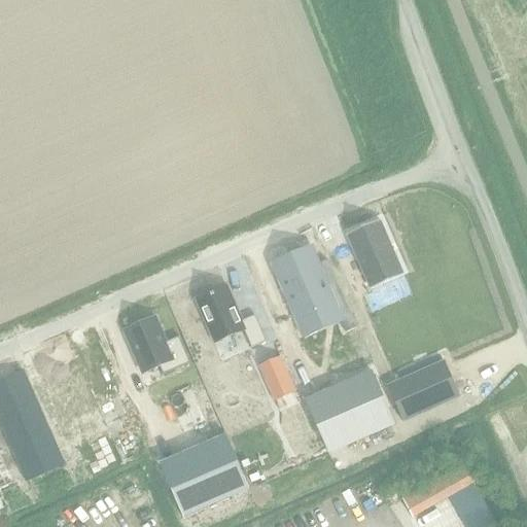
[(379,220),(346,235),(370,289),(402,276),(379,220)]
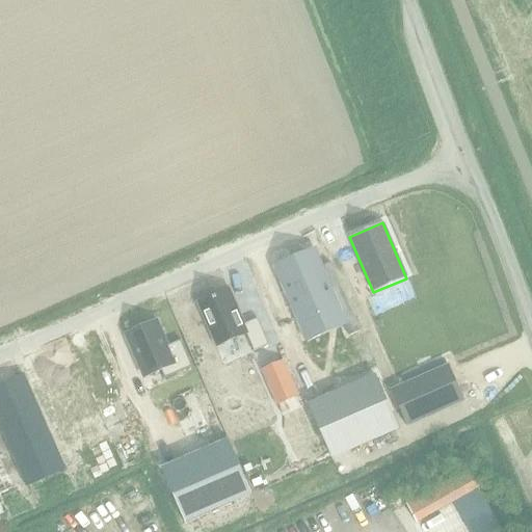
[(313,253),(278,268),(302,323),(337,308),(349,336),(361,330),(330,262),(319,267),(313,253)]
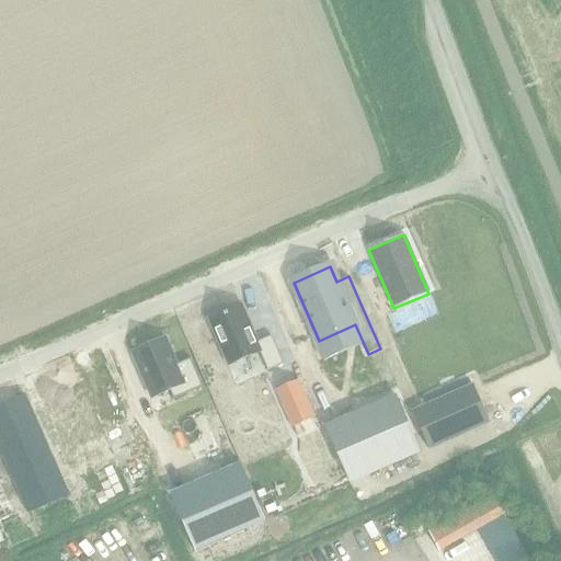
[(241,306),(209,319),(228,365),(259,352),(267,370),(283,364),(271,336),(256,342),(241,306)]
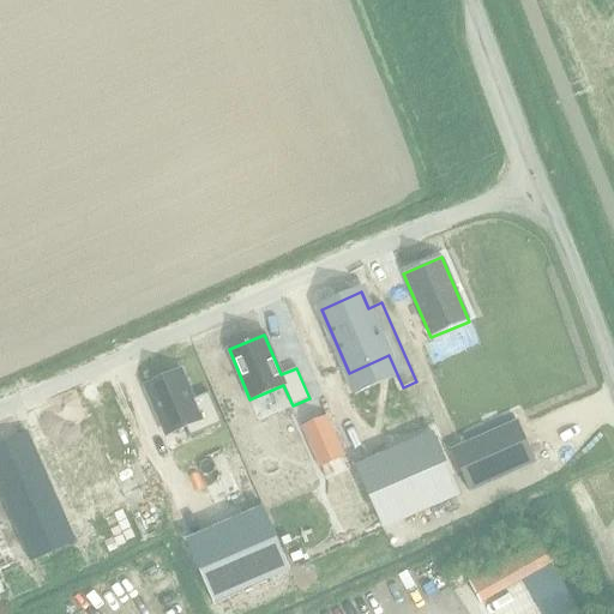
[(180,371),(145,386),(167,435),(185,427),(190,437),(221,423),(208,392),(192,399),(180,371)]
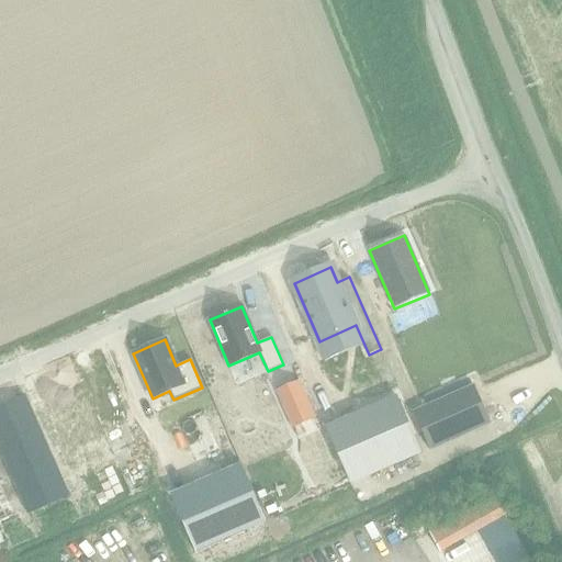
[(299,382),(277,391),(292,427),(314,418),(299,382)]
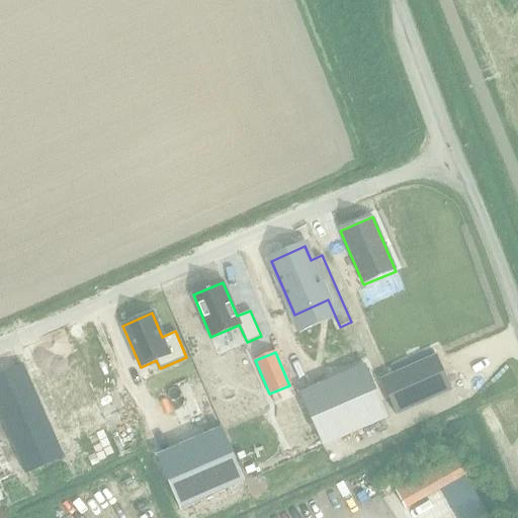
[(435,356),(380,380),(396,415),(451,391),(435,356)]
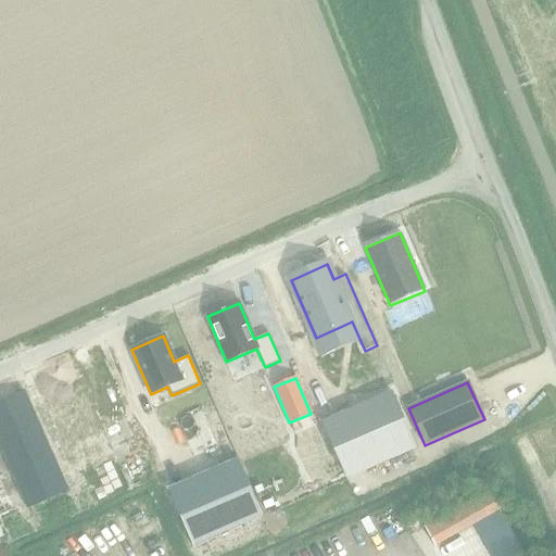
[(24,390),(0,401),(0,446),(27,509),(68,491),(24,390)]
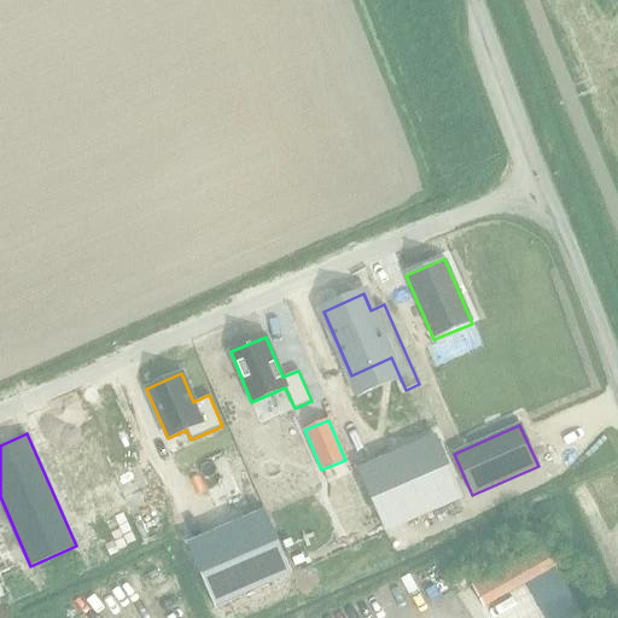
[(437,435),(361,467),(389,531),(465,499),(437,435)]
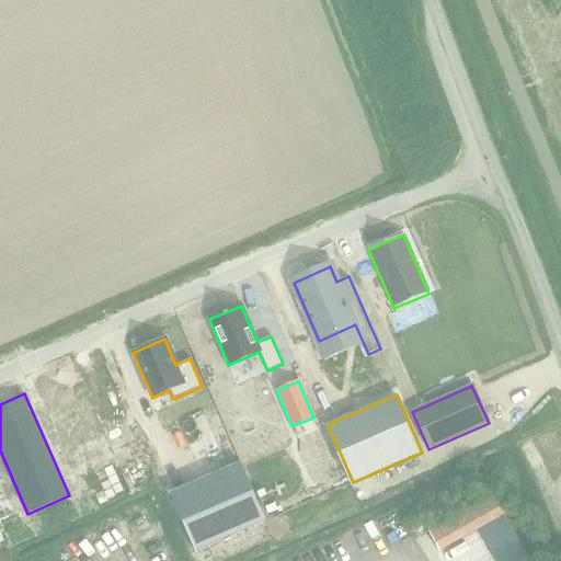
[(86,471),(96,496),(145,474),(134,450),(86,471)]
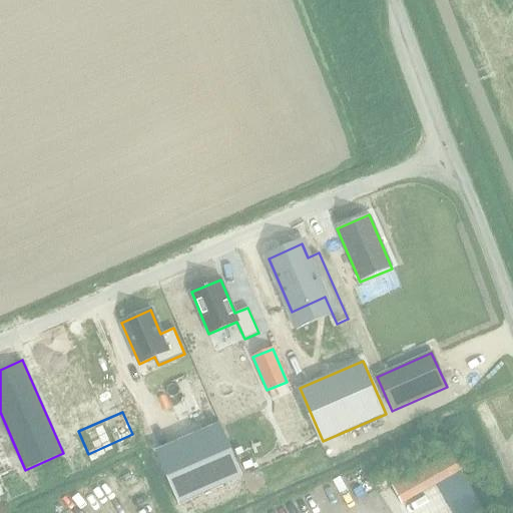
[(219,424),(155,452),(178,505),(242,477),(219,424)]
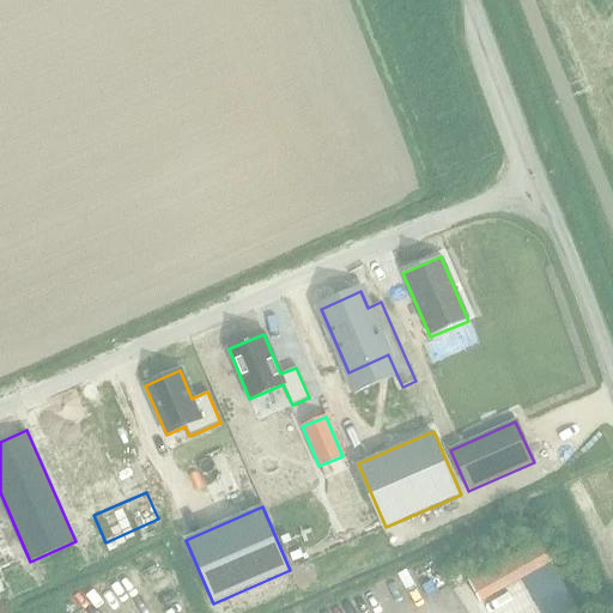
[(0,593),(4,592),(0,583),(0,568),(13,563),(0,532),(0,593)]
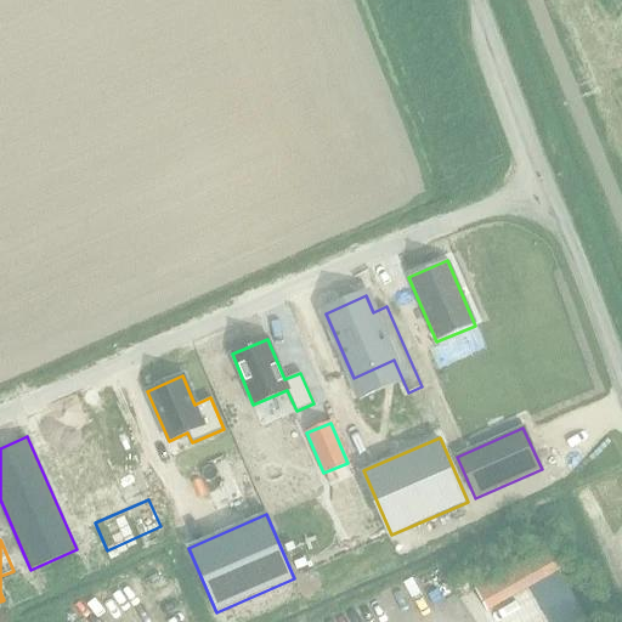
[(546,549),(474,589),(487,612),(530,588),(548,621),(586,621),(558,572),(559,572),(546,549)]
